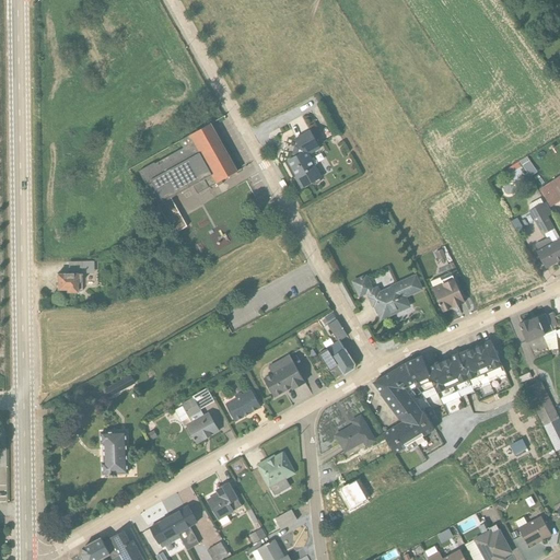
[(139,172),(159,207),(171,199),(193,186),(198,195),(217,184),(218,187),(221,185),(223,184),(221,182),(237,173),(210,125),(189,136),(179,142),(183,149),(154,164),(154,163),(139,172)]
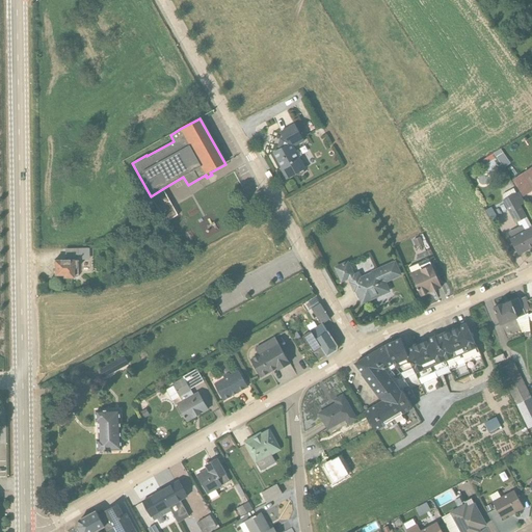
[(280,133),(283,137),(280,139),(277,147),(278,150),(273,153),(282,168),(281,169),(287,179),(296,175),(297,177),(299,177),(302,176),(303,174),(304,173),(303,170),(306,169),(300,158),(301,155),(300,153),(299,152),(297,151),(296,151),(294,148),(304,141),(295,124),(280,133)]
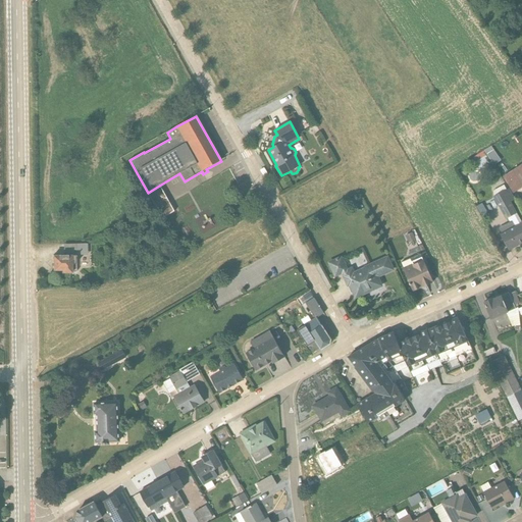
[(485,149),(494,164),(503,160),(493,145),(485,149)]
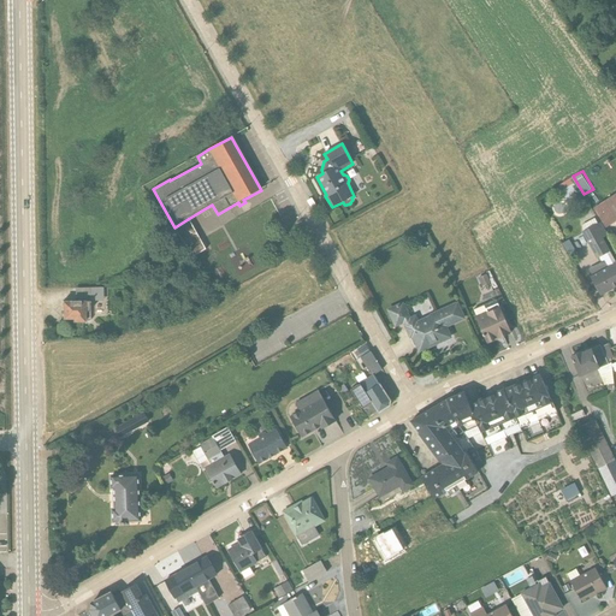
[(615,194),(593,209),(605,229),(615,220),(615,194)]
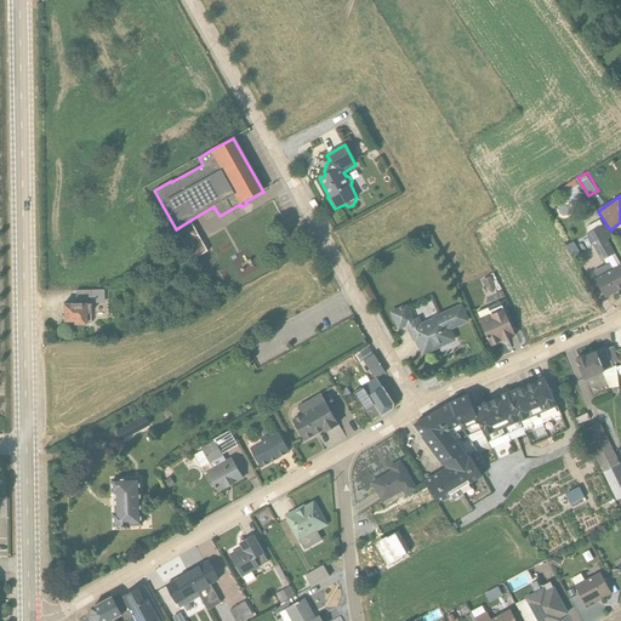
[(206,251),(189,221),(176,229),(184,245),(186,245),(193,260),(206,251)]
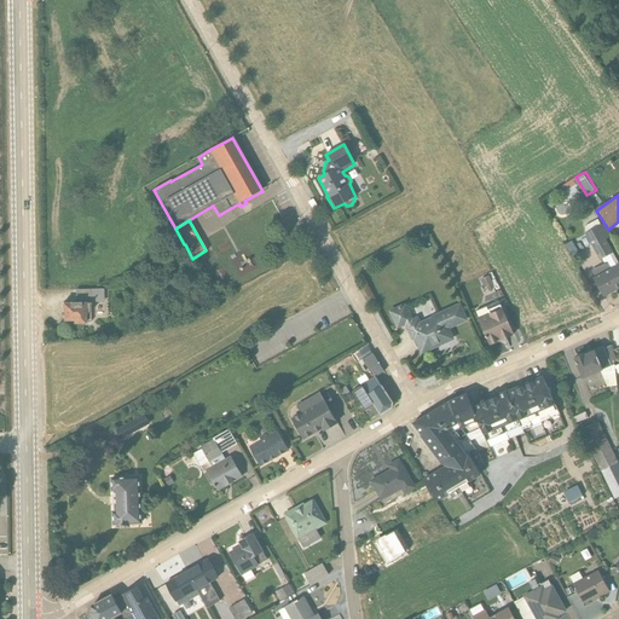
[(597,258),(600,260),(602,260),(605,264),(591,271),(595,277),(594,278),(603,296),(618,288),(618,265),(614,256),(606,241),(611,237),(603,224),(600,225),(597,220),(584,227),(586,230),(584,230),(586,233),(585,235),(597,258)]
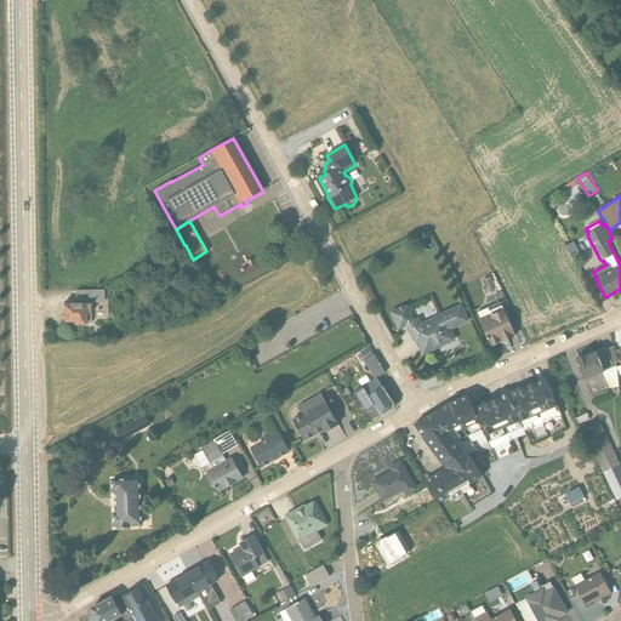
[(582,258),(574,243),(568,246),(576,262),(582,258)]
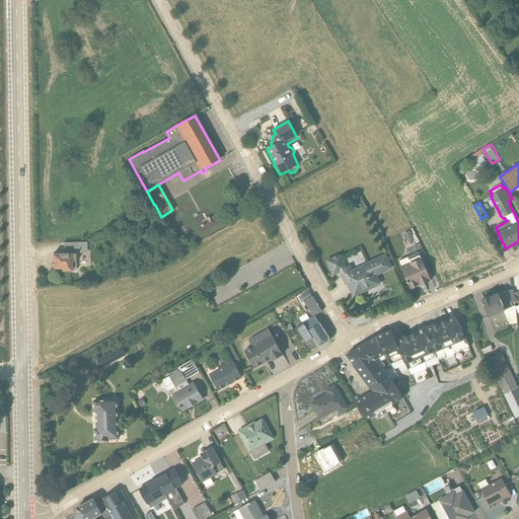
[(416,244),(419,243),(414,230),(410,232),(410,231),(402,234),(406,241),(413,239),(416,244)]
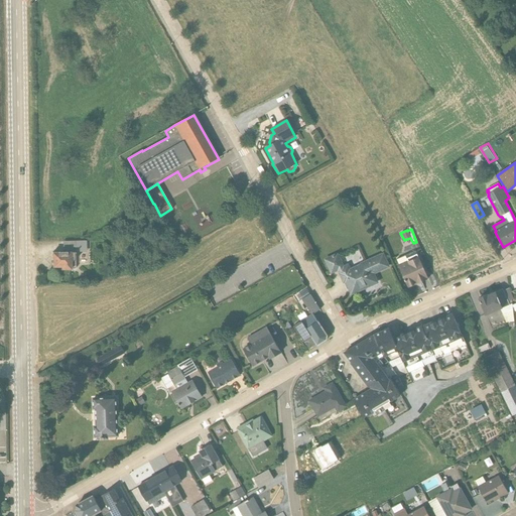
[(52,253),(52,267),(61,267),(61,269),(75,268),(75,253),(86,252),(86,241),(62,242),(62,252),(52,253)]
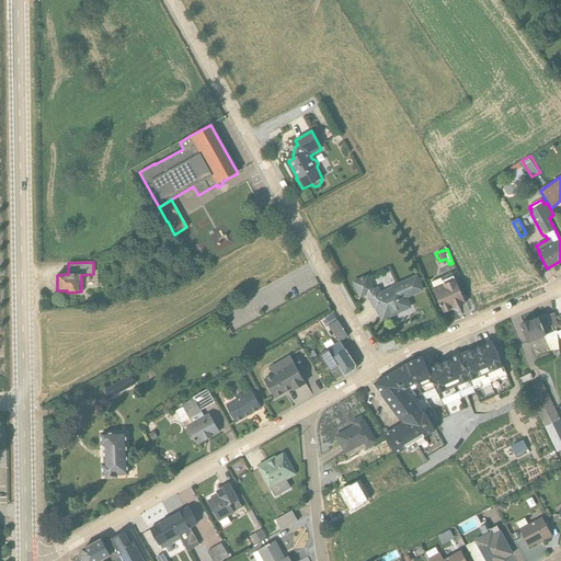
[(465,304),(451,273),(432,283),(443,310),(444,312),(465,304)]
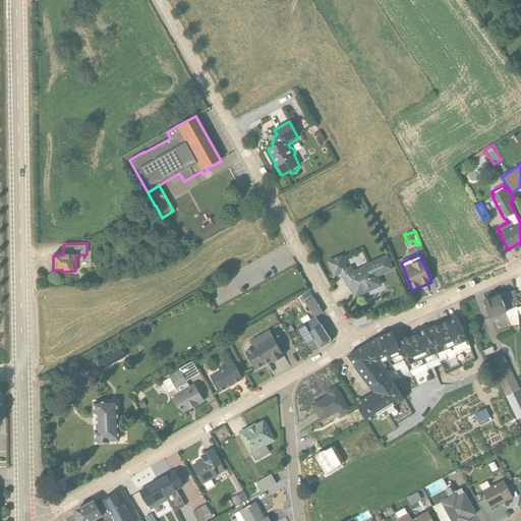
[(378,276),(392,270),(386,255),(353,271),(351,267),(347,269),(342,256),(329,263),(334,275),(341,272),(351,293),(353,292),(355,296),(354,296),(355,297),(382,285),(378,276)]
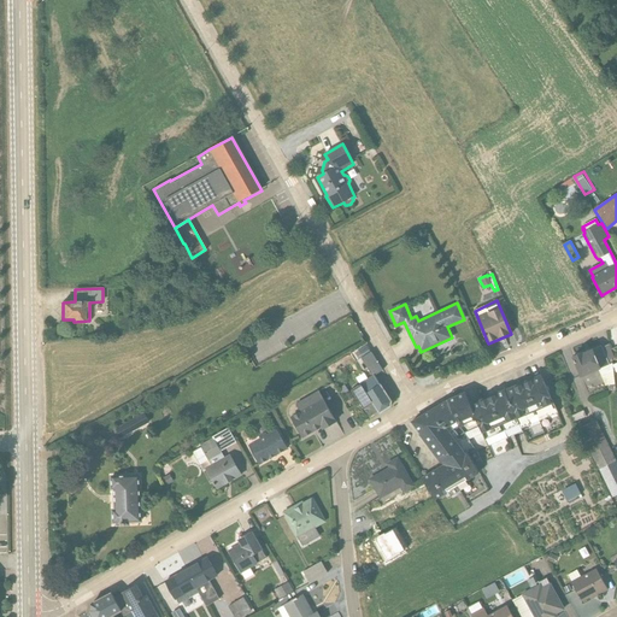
[(582,352),(571,357),(581,378),(598,370),(605,386),(607,386),(609,391),(615,391),(611,359),(613,358),(609,345),(601,348),(601,346),(593,350),(593,348),(583,353),(582,352)]
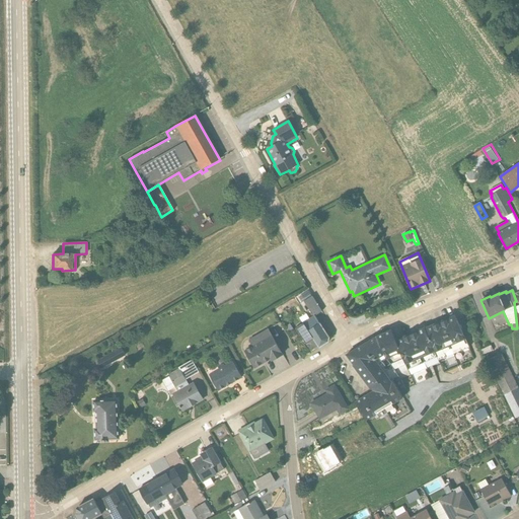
[(315,316),(321,311),(312,296),(303,302),(312,316),(296,328),(310,351),(317,346),(319,348),(328,342),(329,338),(315,316)]
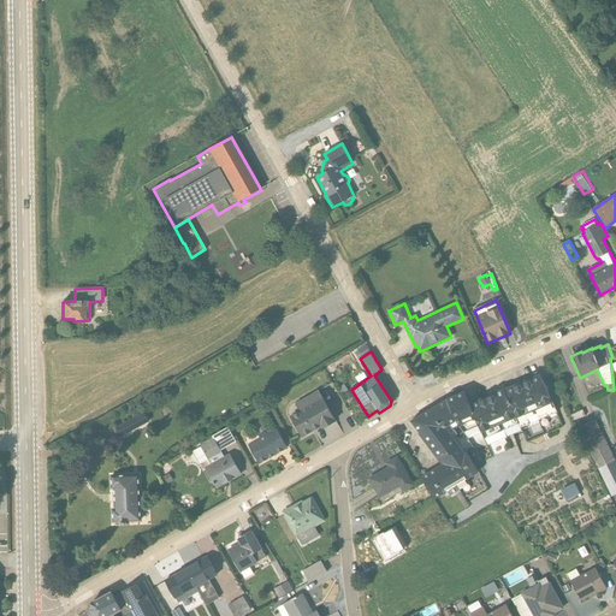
[(534,415),(538,421),(556,413),(540,374),(539,374),(503,390),(520,428),(529,425),(527,418),(534,415)]
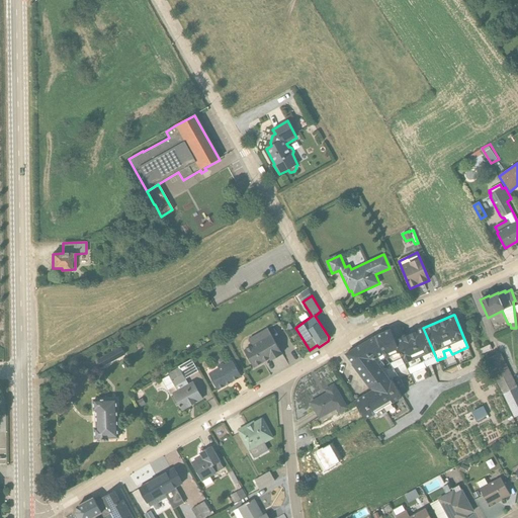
[(438,362),(423,328),(395,339),(405,364),(409,374),(410,375),(438,362)]
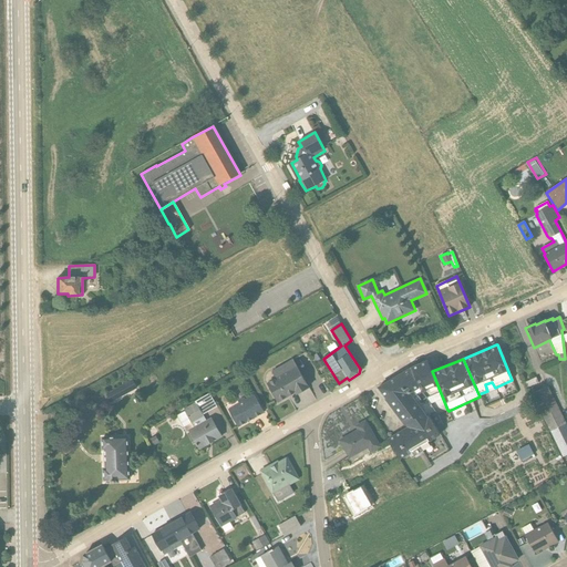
[(267,383),(277,403),(295,394),(296,395),(309,388),(292,360),(271,372),(275,378),(267,383)]
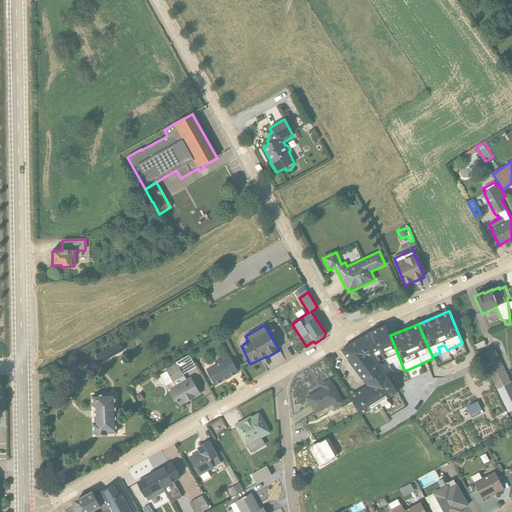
[(385,375),(384,374),(376,364),(380,361),(377,357),(381,354),(381,355),(388,365),(400,360),(390,335),(386,326),(371,333),(341,350),(359,374),(364,382),(363,382),(365,385),(366,384),(367,386),(349,397),(360,416),(361,416),(371,409),(374,412),(389,403),(387,399),(398,393),(387,375),(385,375)]
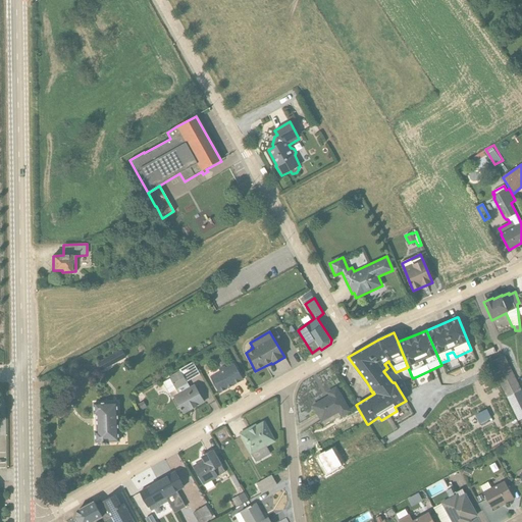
[(496,353),(493,348),(483,352),(486,357),(496,353)]
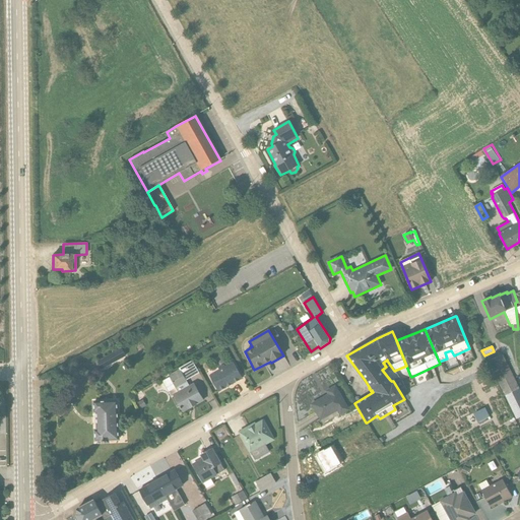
[(104,369),(129,360),(126,351),(101,361),(104,369)]
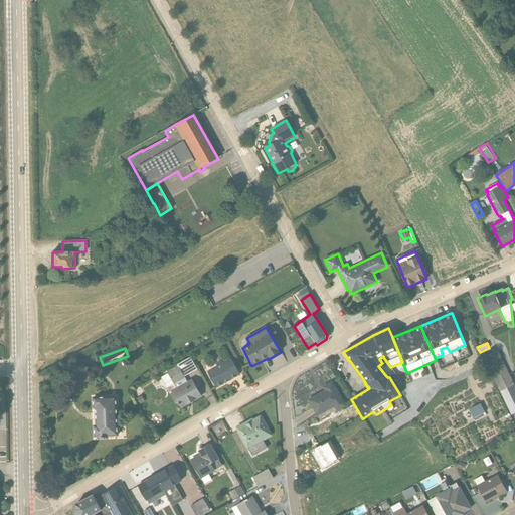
[(498,350),(483,358),(511,415),(514,414),(514,416),(514,385),(514,383),(498,351),(498,350)]
